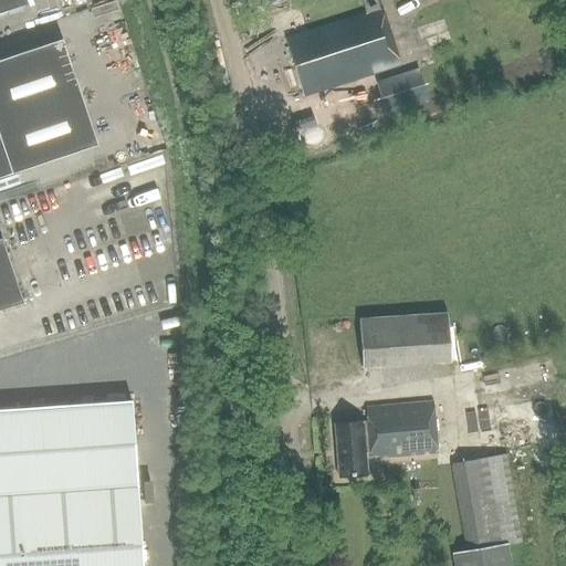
[(24,0),(0,0),(0,12),(25,3),(24,0)]
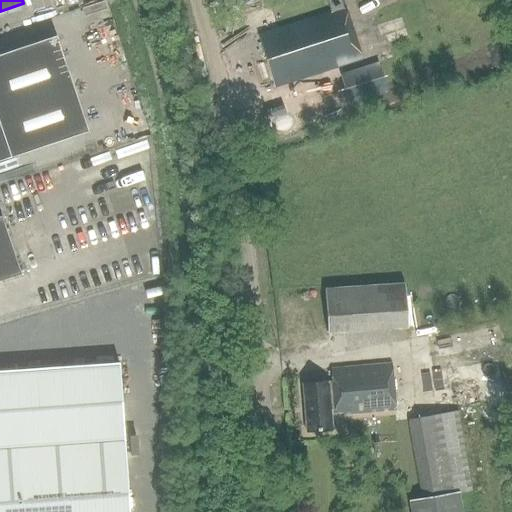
[(342,0),(327,0),(331,13),(258,36),(274,87),(361,60),(347,9),(345,10),(342,0)]
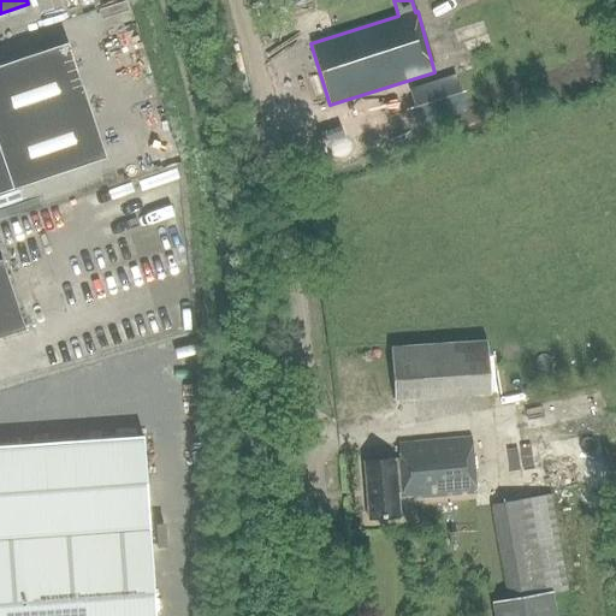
[(0,194),(106,159),(67,45),(0,67),(0,194)]
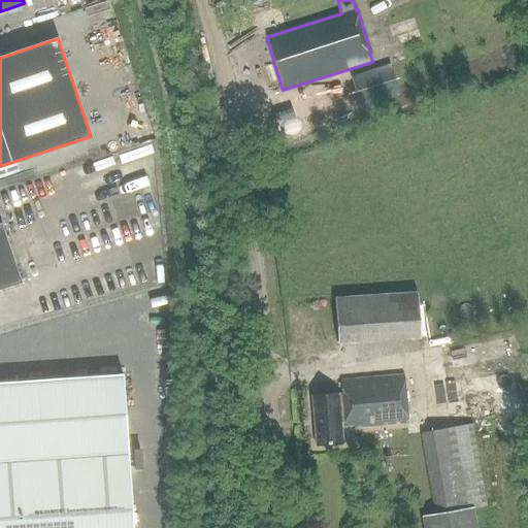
[(388,65),(351,76),(361,106),(397,94),(388,65)]
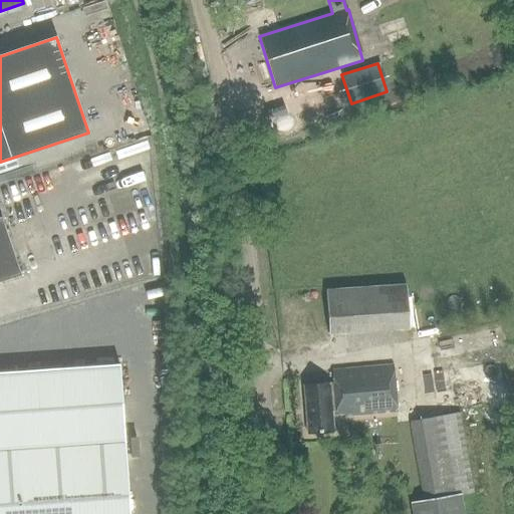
[(0,282),(22,275),(2,218),(0,218),(0,282)]
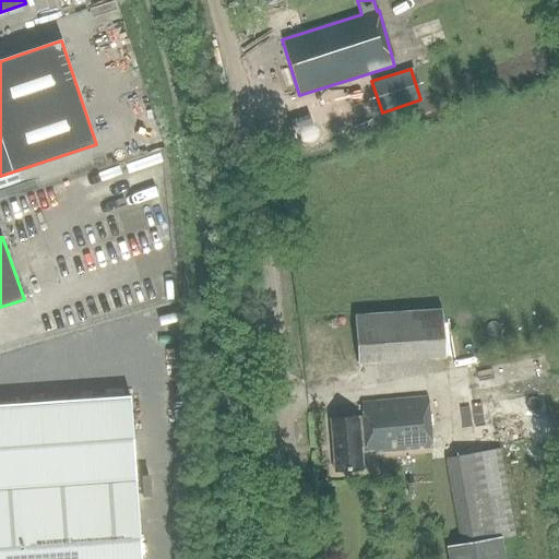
[(440,309),(354,314),(357,363),(443,357),(440,309)]
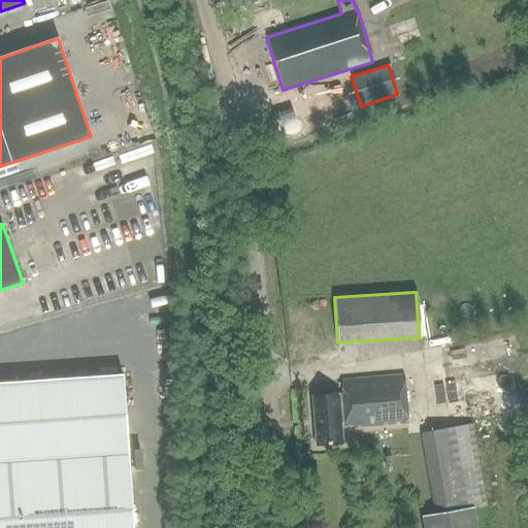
[(124,374),(75,377),(81,459),(129,456),(124,374)]
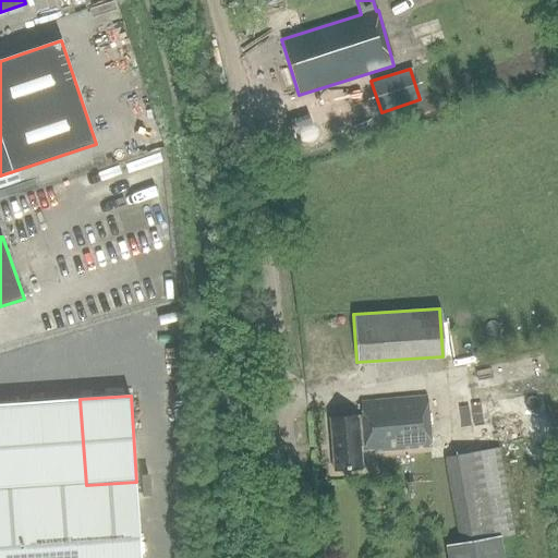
[(335,470),(362,468),(363,468),(362,451),(374,450),(374,453),(431,448),(426,397),(362,402),(362,416),(329,419),(335,470)]
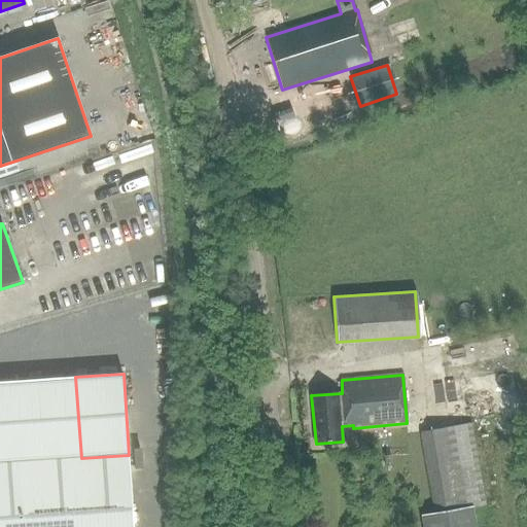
[(0,462),(81,458),(75,377),(0,382),(0,462)]
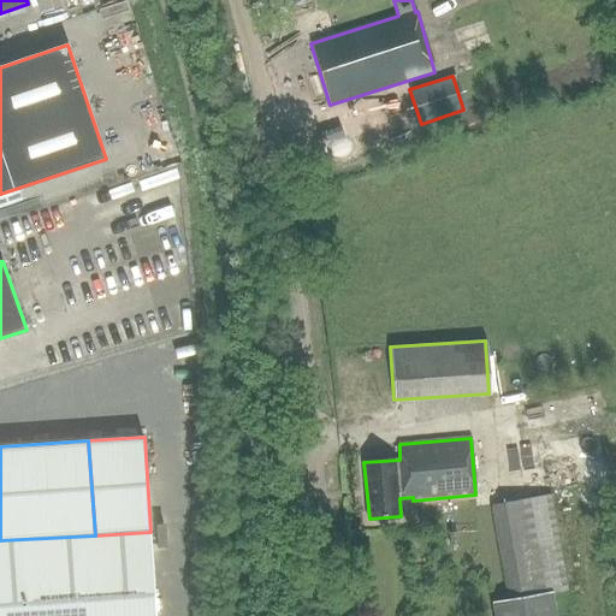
[(551,594),(568,591),(551,495),(491,505),(508,602),(551,594)]
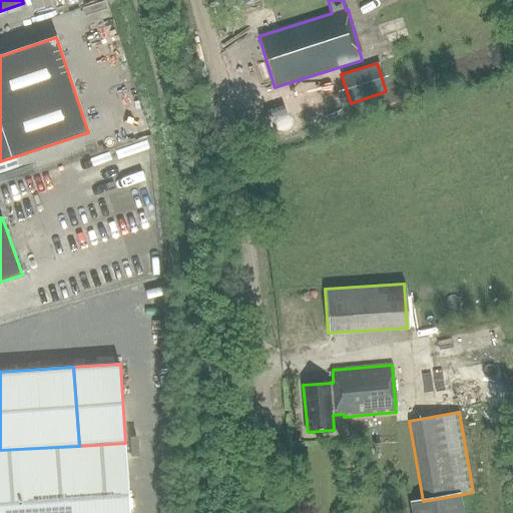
[(79,446),(0,450),(0,512),(130,512),(125,443),(79,446)]
